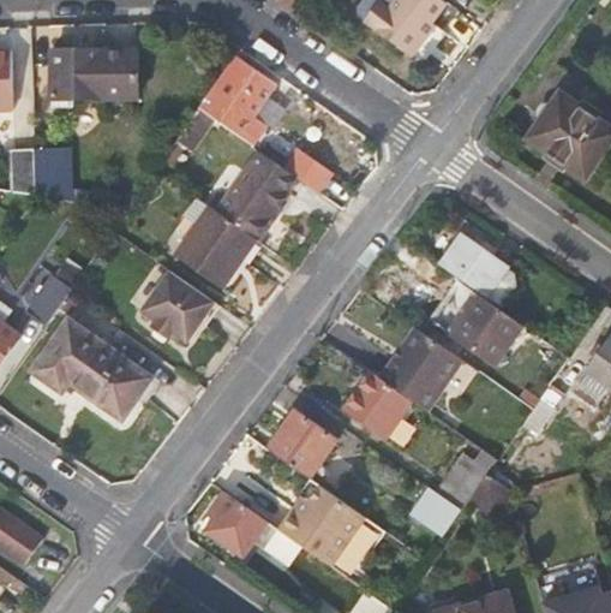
[(276,0),(291,10),(293,0),(276,0)]
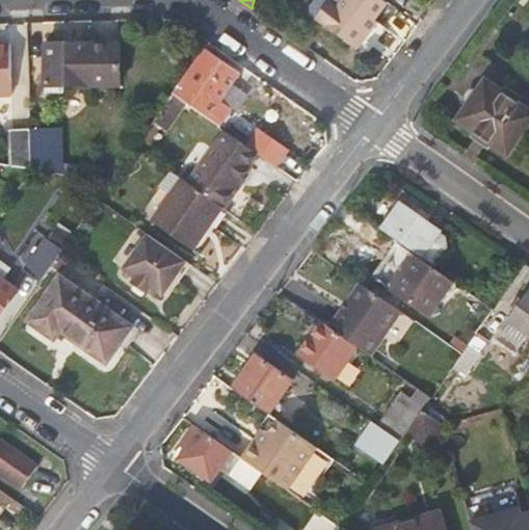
[(325,0),(316,15),(321,18),(332,2),(328,0),(325,0)]
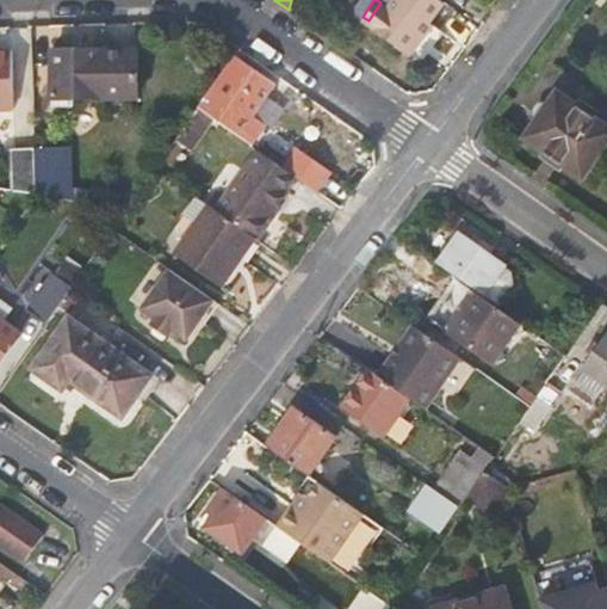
[(432,20),(428,16),(439,0),(389,0),(384,6),(381,2),(369,20),(408,53),(432,20)]
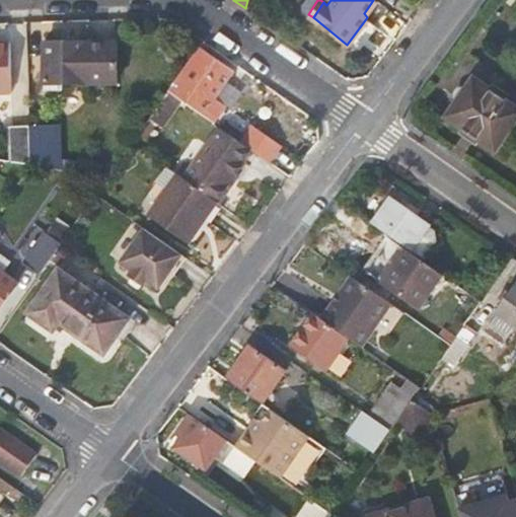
[(203,51),(208,45),(201,40),(166,90),(177,98),(212,122),(223,105),(212,97),(232,71),(203,51)]
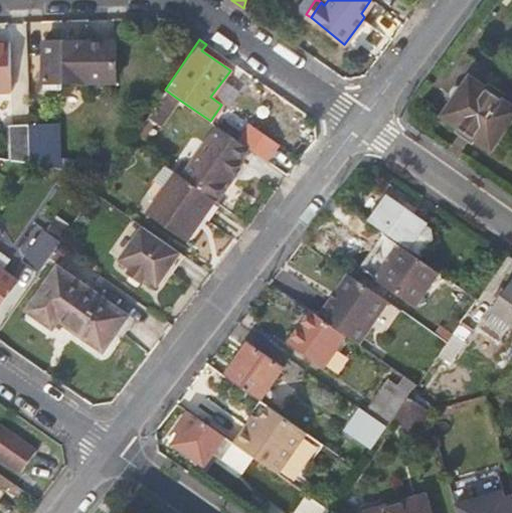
[(0,91),(8,91),(6,41),(0,40),(0,91)]
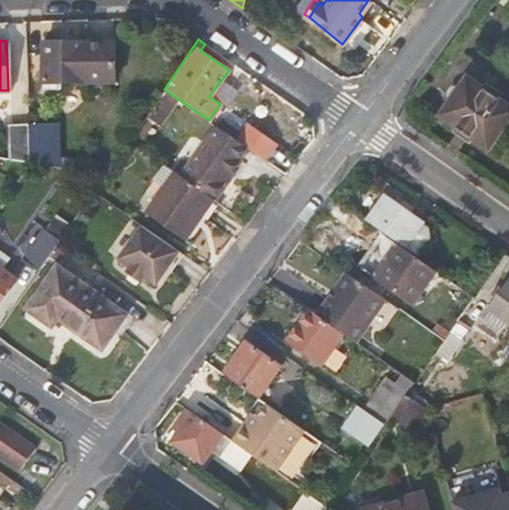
[(116,80),(114,41),(98,42),(100,80),(116,80)]
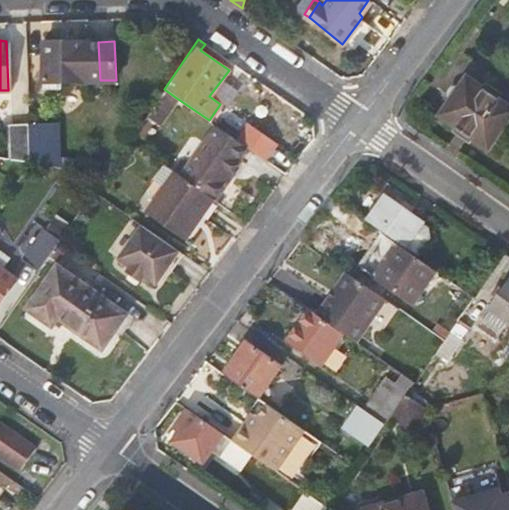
[(56,83),(100,80),(98,42),(41,44),(41,84),(56,83)]
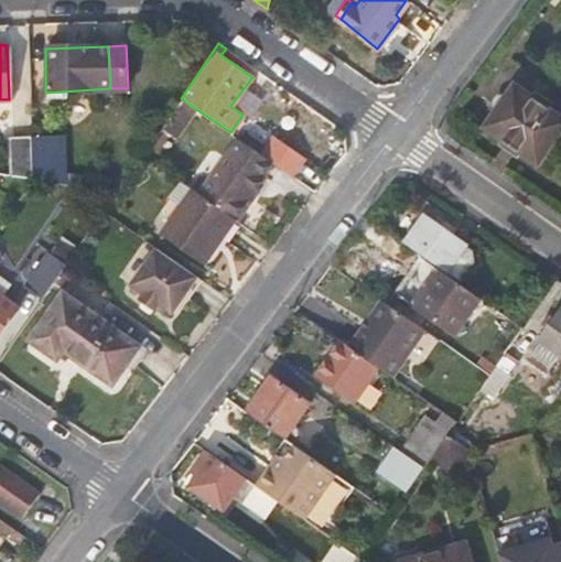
[(538,166),(560,132),(560,119),(549,111),(554,104),(536,90),(530,97),(515,86),(508,96),(505,94),(495,108),(497,110),(485,129),(538,166)]
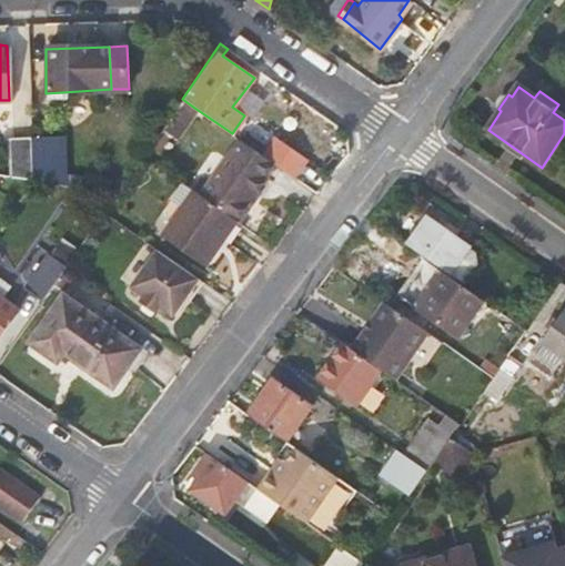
[(191,113),(194,108),(182,99),(178,104),(191,113)]
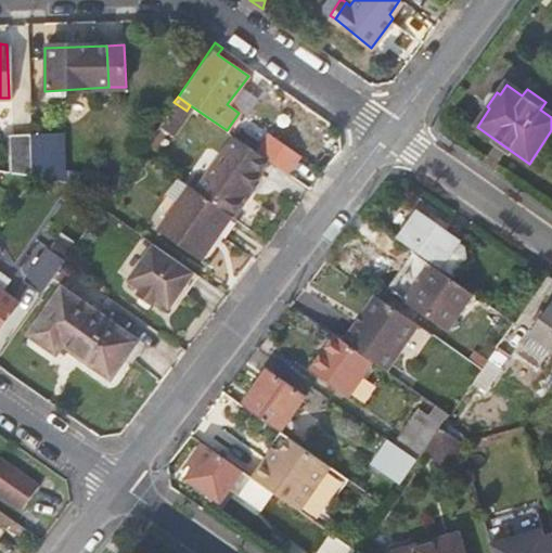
[(170,132),(187,111),(174,102),(158,124),(170,132)]
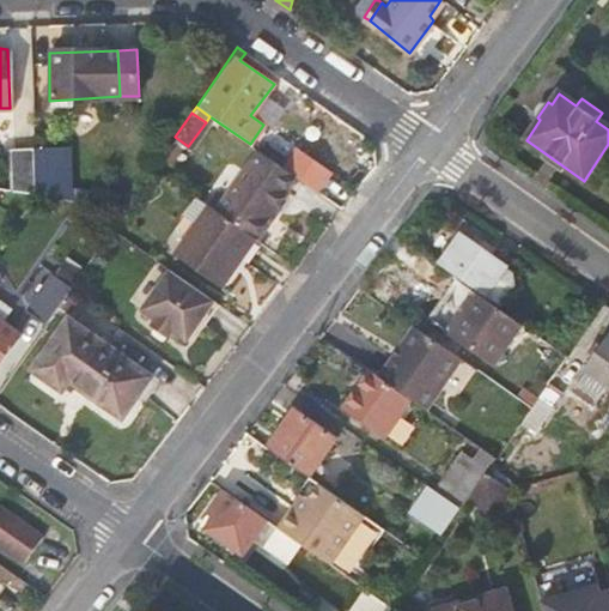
[(12,145),(13,189),(72,187),(69,143),(12,145)]
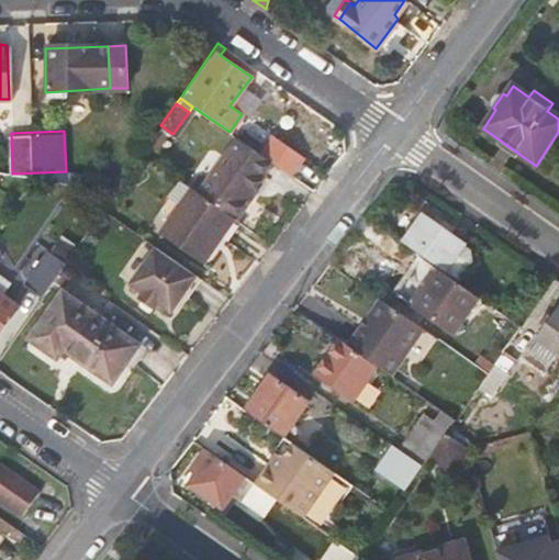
[(302,157),(270,135),(259,153),(270,160),(290,175),(302,157)]
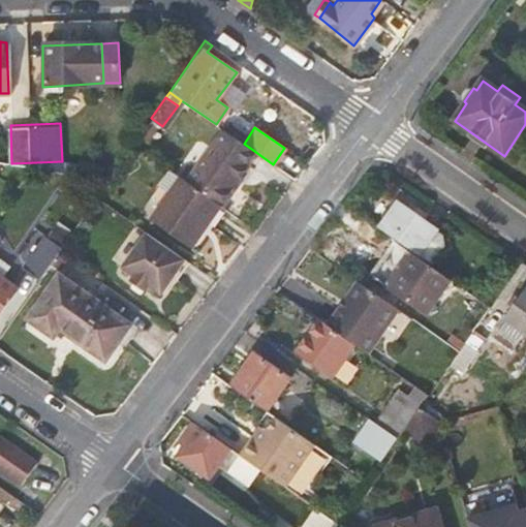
[(254,151),(244,144),(223,129),(215,142),(213,141),(187,174),(186,181),(219,205),(247,165),(245,164),(254,151)]
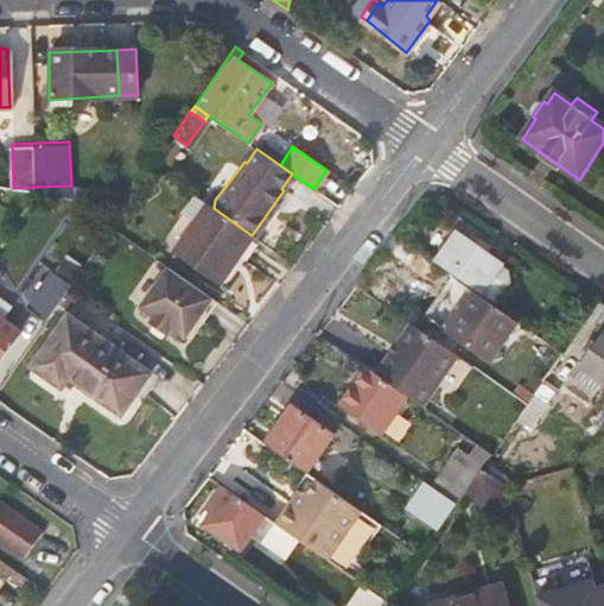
[(217,284),(252,235),(214,208),(192,193),(180,210),(192,221),(171,251),(217,284)]
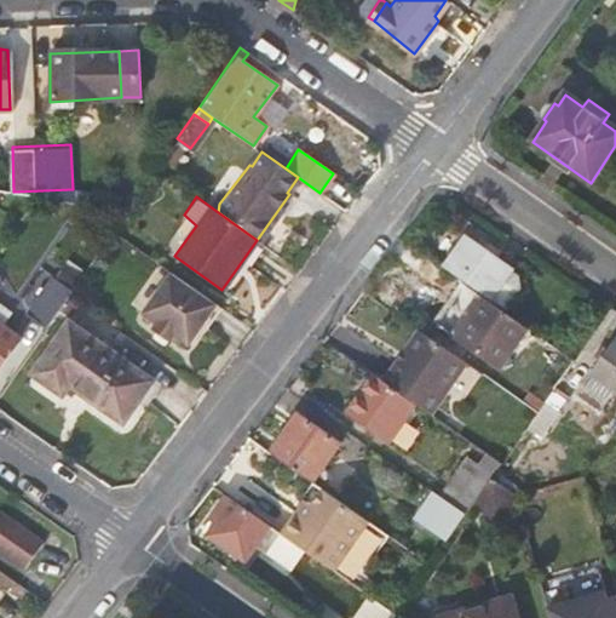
[(462,240),(442,269),(482,297),(502,312),(518,289),(518,278),(507,272),(507,269),(462,240)]
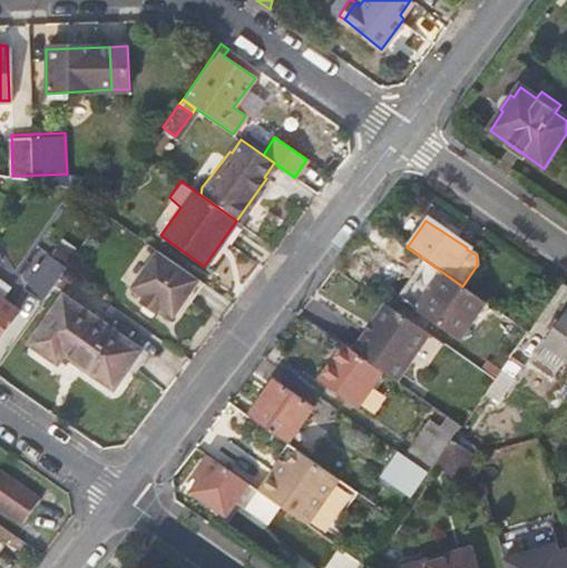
[(158,306),(172,315),(197,278),(157,250),(132,286),(148,300),(145,304),(155,312),(158,306)]
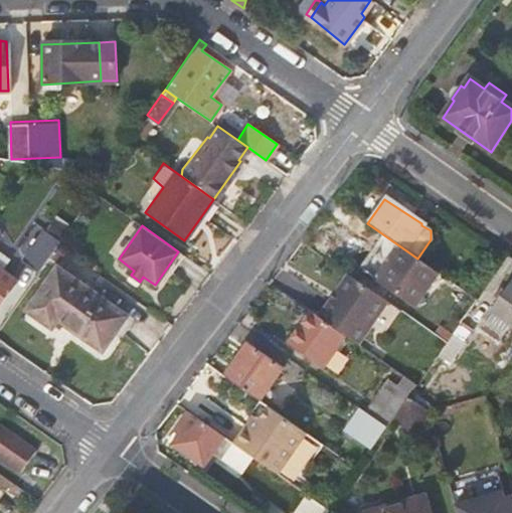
[(37,236),(21,261),(37,273),(54,248),(37,236)]
